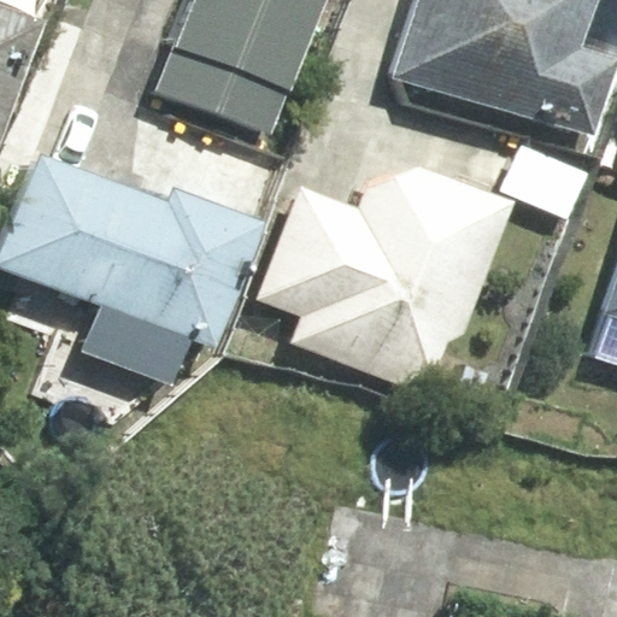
[(0,0),(0,141),(51,0),(0,0)]
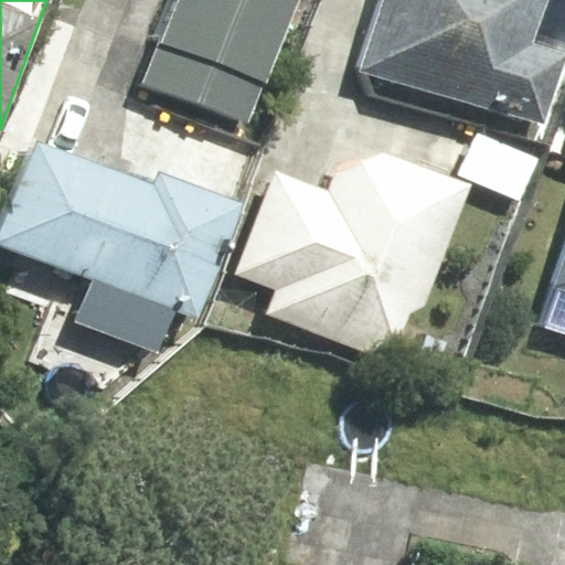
[(297,0),(182,0),(150,83),(249,121),(297,0)]
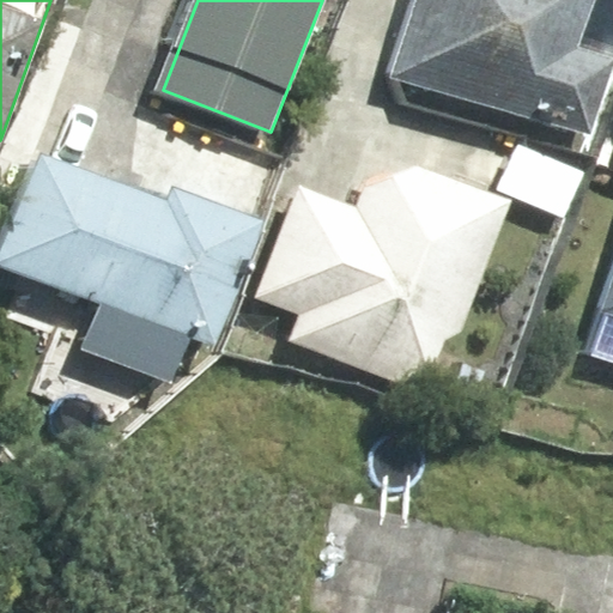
[(612,0),(419,0),(398,74),(593,133),(612,66),(612,0)]
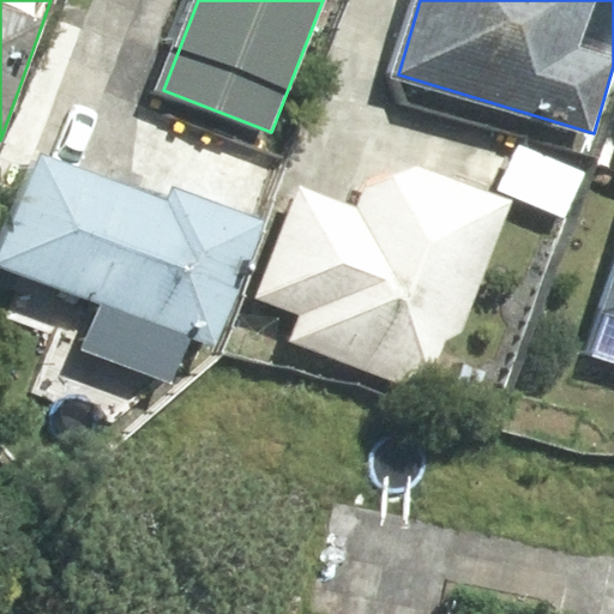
[(519,145),(500,187),(564,216),(583,174),(519,145)]
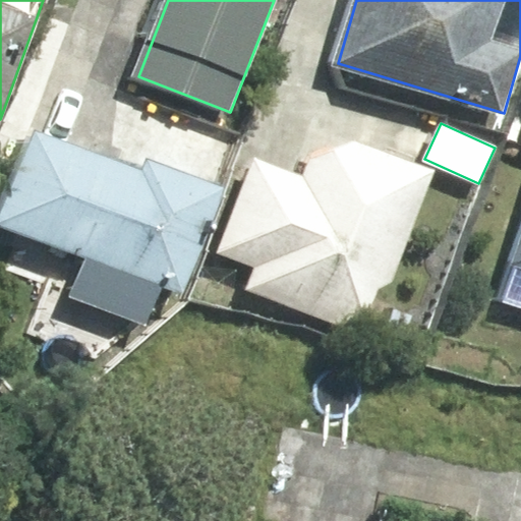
[(180,289),(219,188),(150,162),(145,173),(34,131),(0,217),(0,225),(83,257),(68,296),(143,325),(161,282),(180,289)]
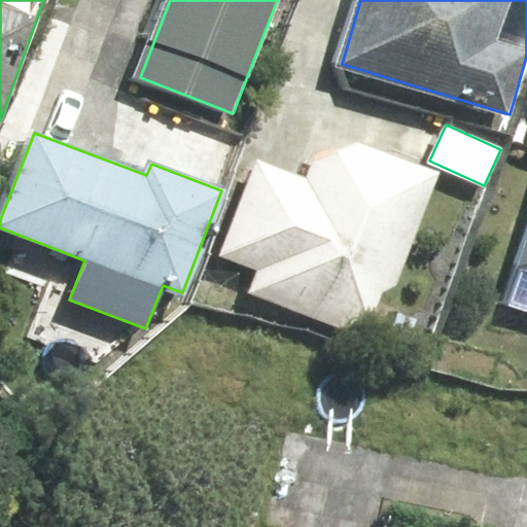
[(394,287),(437,173),(357,142),(312,165),(307,179),(258,161),(222,254),(261,269),(253,291),(364,334),(380,292),(394,287)]
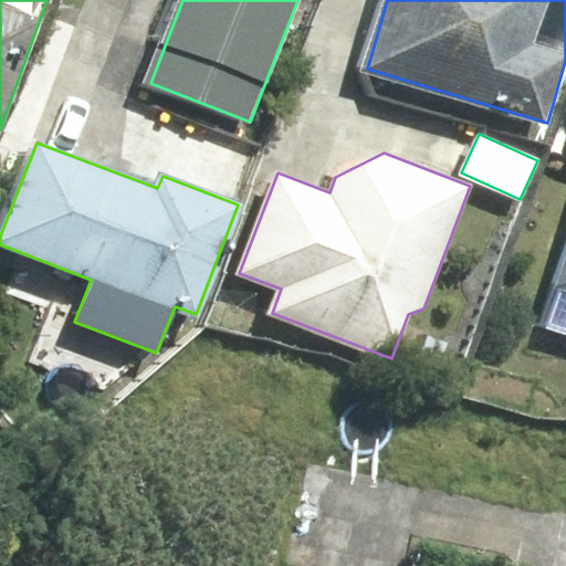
[(565,262),(545,324),(565,329),(565,262)]
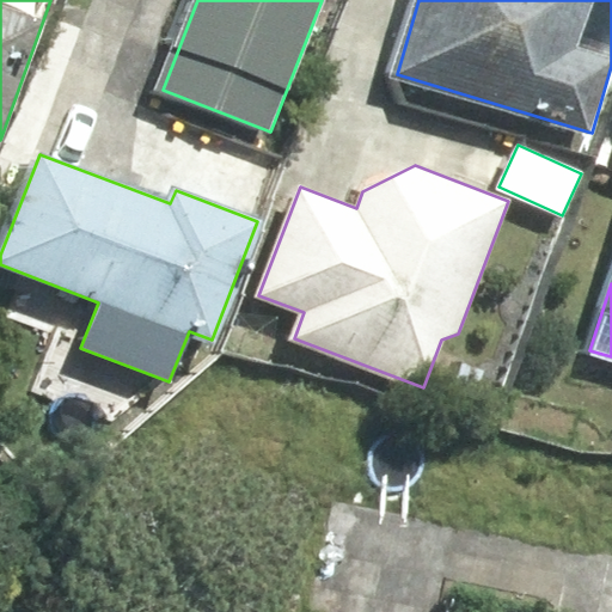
All buildings are outlined.
